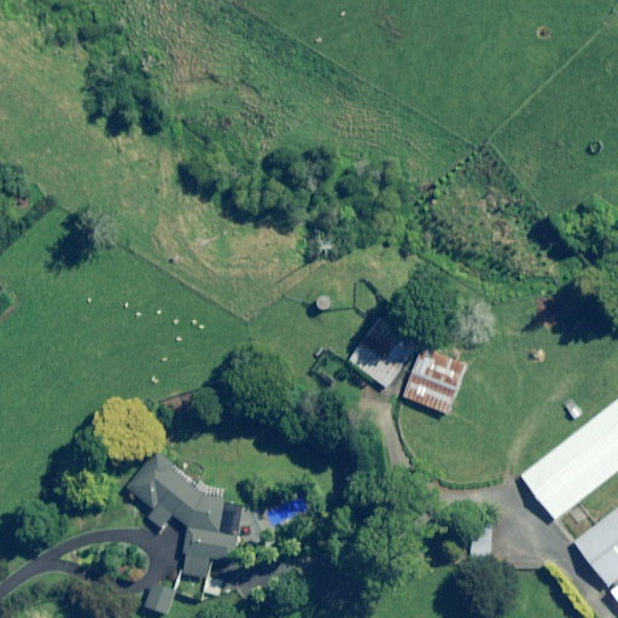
[(419,344),(382,319),(351,362),(388,388),(419,344)]
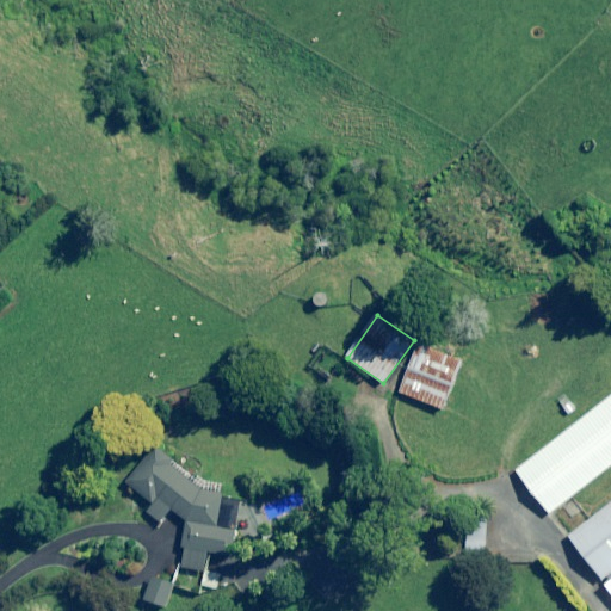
[(463,362),(419,345),(400,393),(444,409),(463,362)]
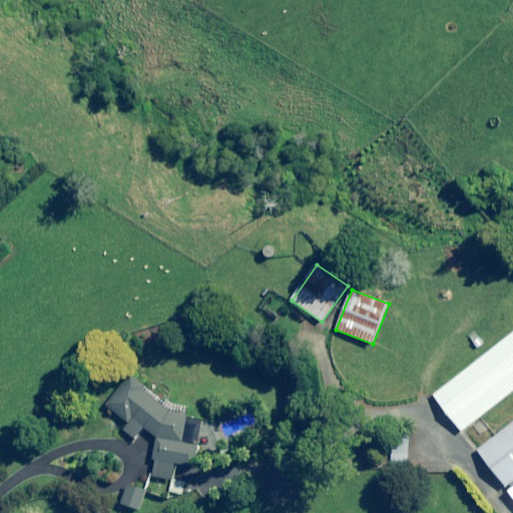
[(512,319),(424,386),(453,424),(512,379),(512,319)]
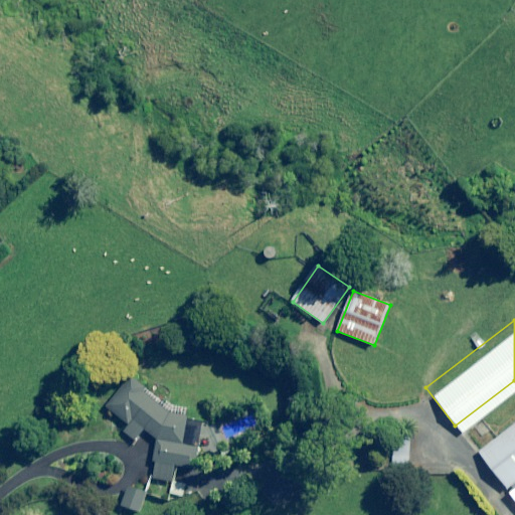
[(146,394),(149,390),(135,380),(128,389),(122,385),(106,408),(128,424),(122,434),(136,443),(144,432),(155,440),(153,462),(155,463),(153,478),(173,481),(174,466),(191,468),(191,464),(197,465),(203,418),(175,414),(146,394)]
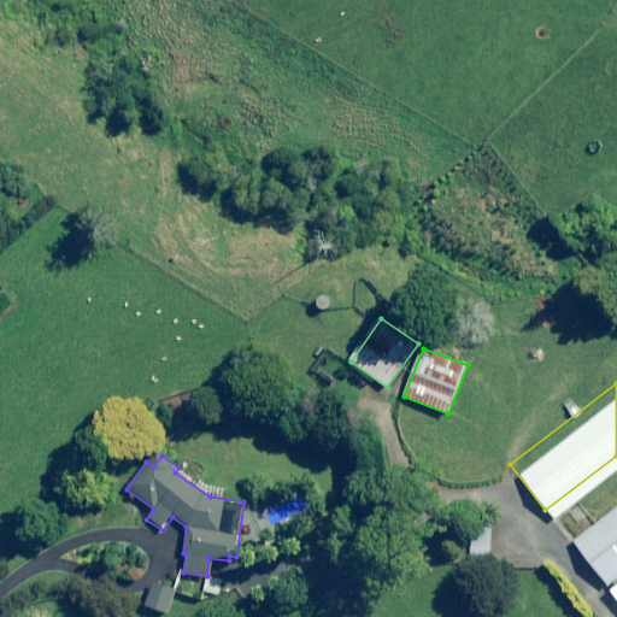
[(616,495),(558,540),(593,586),(616,568),(616,495)]
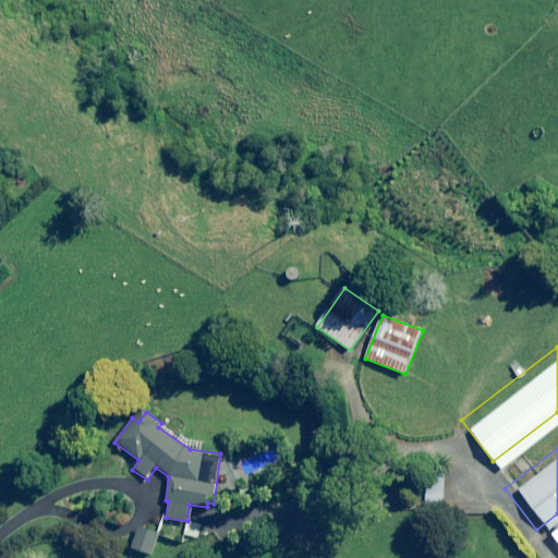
[(444,483),(425,482),(424,505),(443,506),(444,483)]
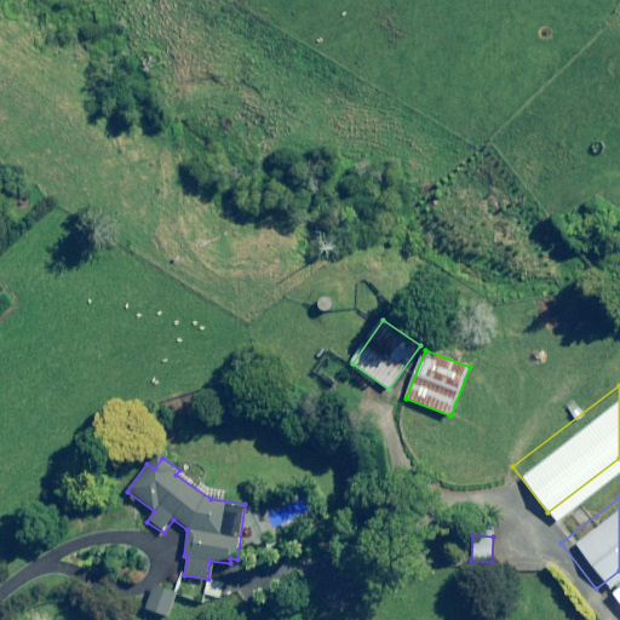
[(224,584),(208,580),(206,593),(220,597),(224,584)]
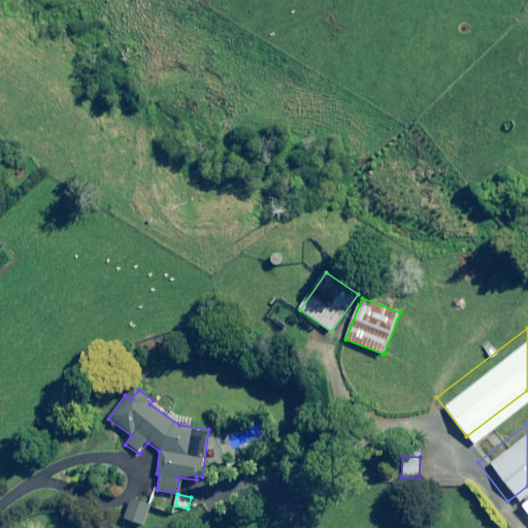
[(150,505),(133,499),(126,519),(143,525),(150,505)]
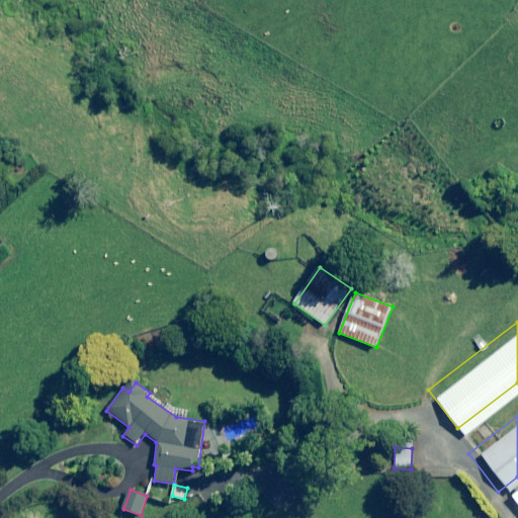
All buildings are outlined.
